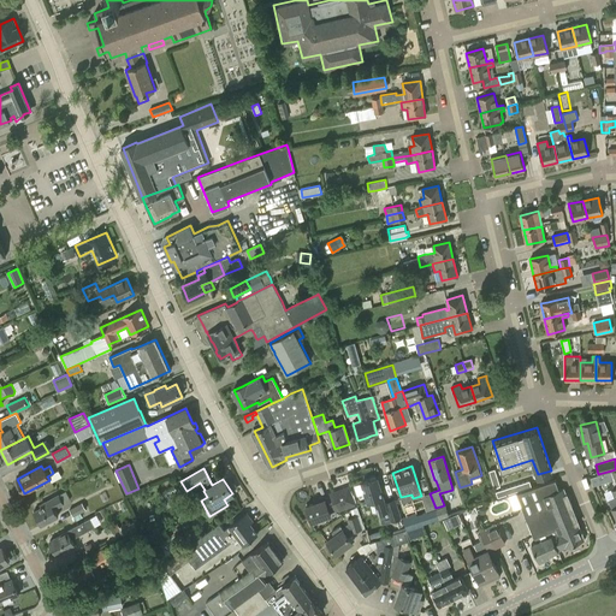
[(395,499),(384,503),(377,478),(355,485),(357,495),(365,492),(368,502),(374,499),(381,525),(401,519),(395,499)]
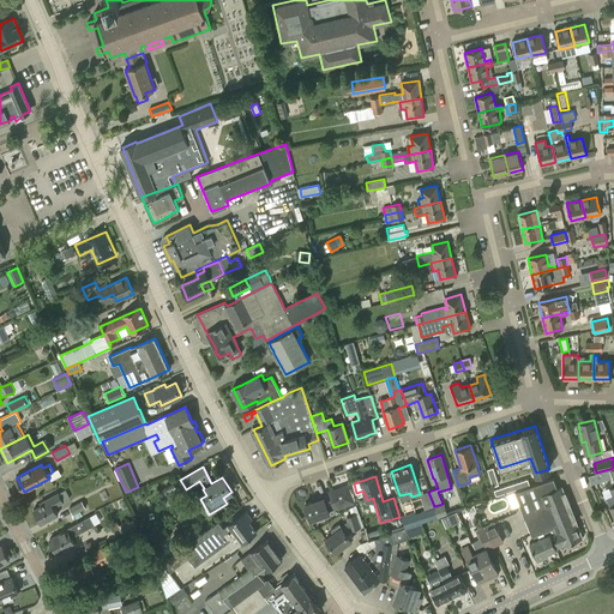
[(555,548),(557,549),(582,539),(575,519),(575,518),(566,495),(565,497),(561,487),(557,488),(553,479),(513,492),(523,513),(522,513),(531,536),(531,535),(533,535),(536,540),(545,536),(543,531),(554,527),(555,527),(557,531),(553,534),(554,537),(552,539),(555,548)]
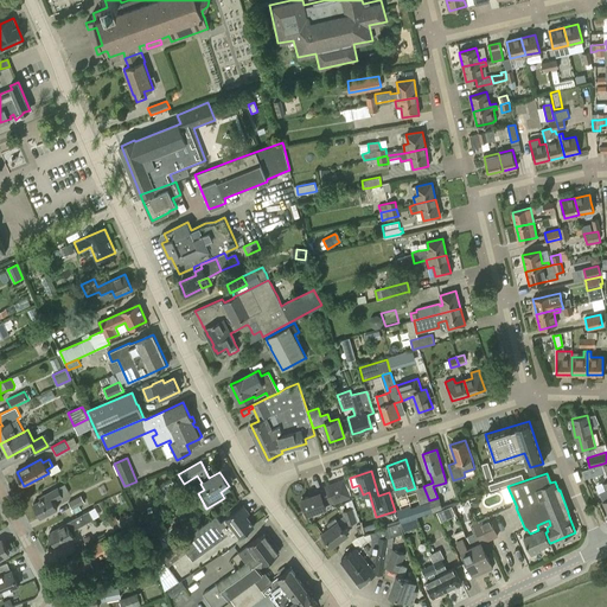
[(333,504),(334,504),(349,498),(343,481),(315,491),(317,493),(301,499),(306,513),(325,508),(324,503),(332,500),(333,504)]
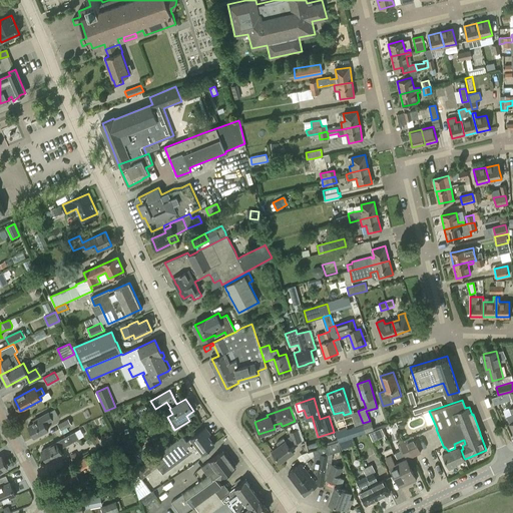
[(34,436),(34,437),(48,430),(45,424),(53,420),(53,419),(58,416),(54,409),(49,412),(48,412),(32,420),(34,423),(28,426),(31,431),(31,433),(32,435),(34,436)]
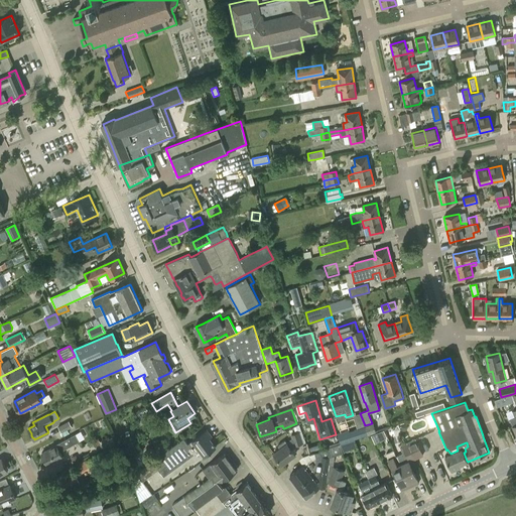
[(341,443),(355,439),(368,434),(365,425),(360,413),(353,415),(357,428),(348,431),(348,429),(338,432),(341,443)]
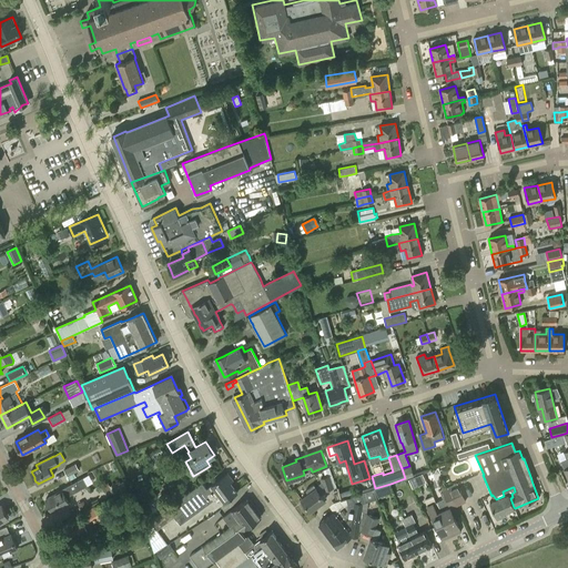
[(75,464),(64,469),(68,476),(79,470),(75,464)]
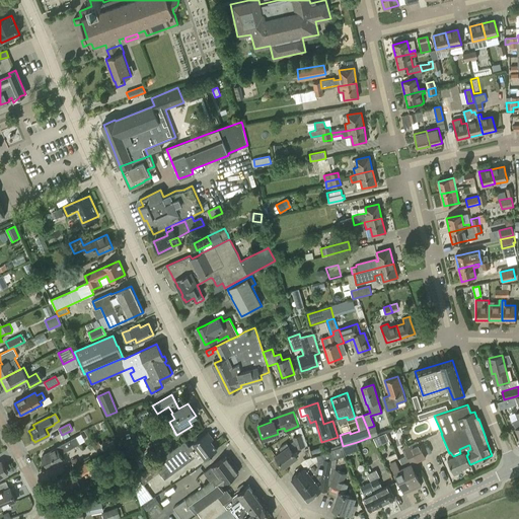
[(374,426),(367,428),(370,437),(378,435),(375,426),(374,426)]
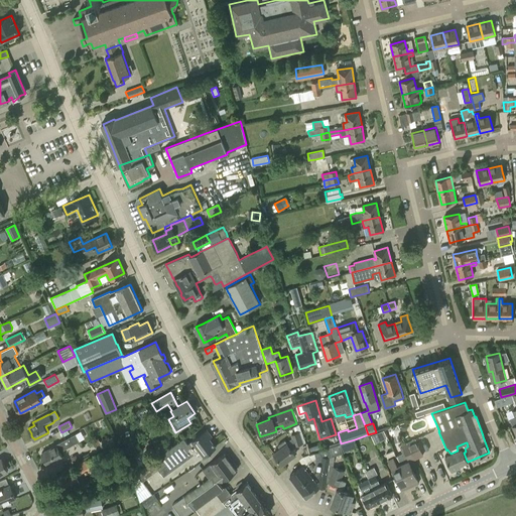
[(188,458),(200,450),(204,456),(216,446),(209,438),(212,436),(207,429),(187,443),(184,439),(148,463),(152,469),(156,467),(163,477),(188,458)]
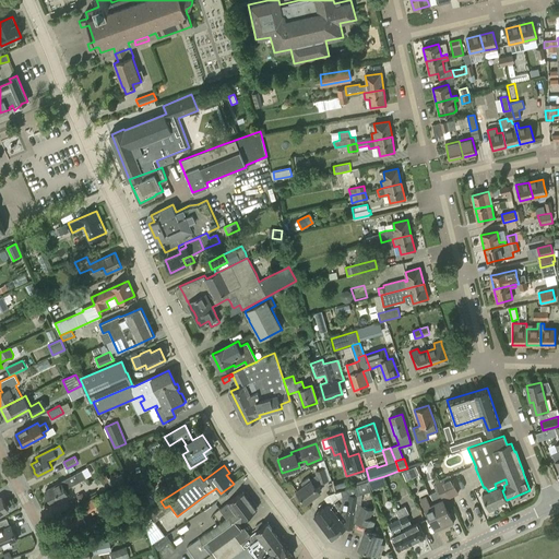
[(403,472),(406,480),(419,474),(415,466),(403,472)]
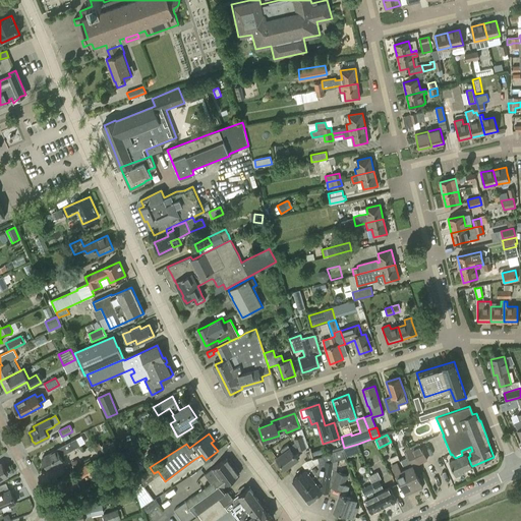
[(283,453),(276,458),(285,469),(298,459),(294,453),(299,449),(304,447),(301,437),(294,439),(295,444),(290,448),(287,445),(280,450),(283,453)]
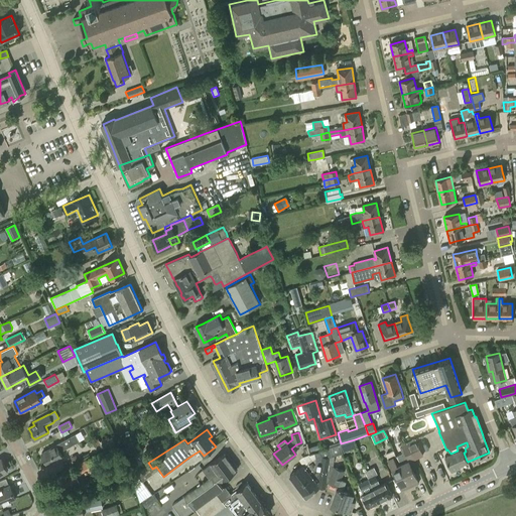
[(75,434),(40,453),(47,466),(62,458),(59,453),(77,442),(78,440),(75,434)]
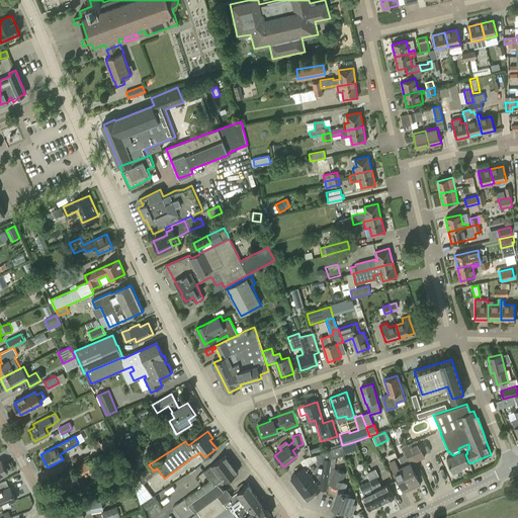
[(98,440),(92,443),(95,449),(101,445),(98,440)]
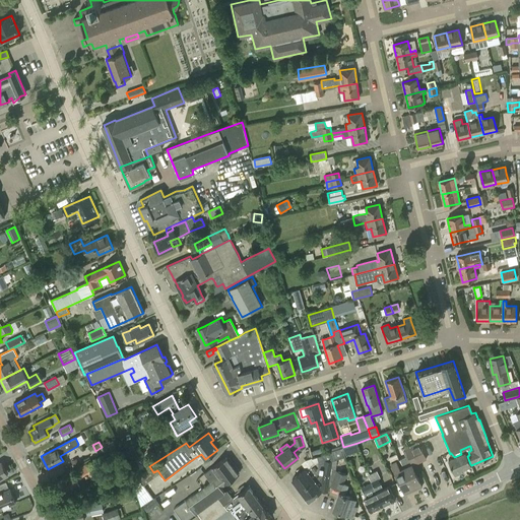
[(117,449),(114,442),(102,448),(105,454),(117,449)]
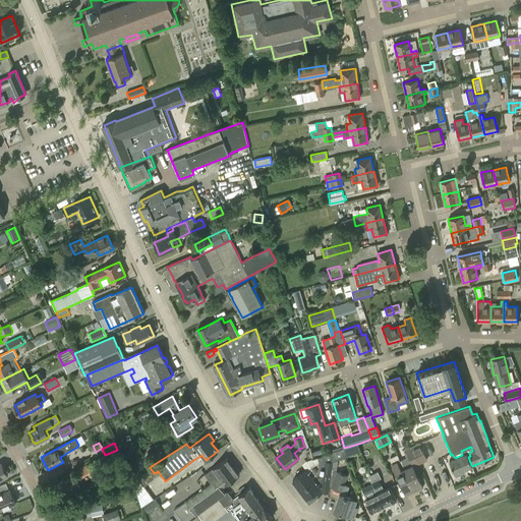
[(411,448),(418,463),(426,459),(419,443),(410,447),(411,448)]
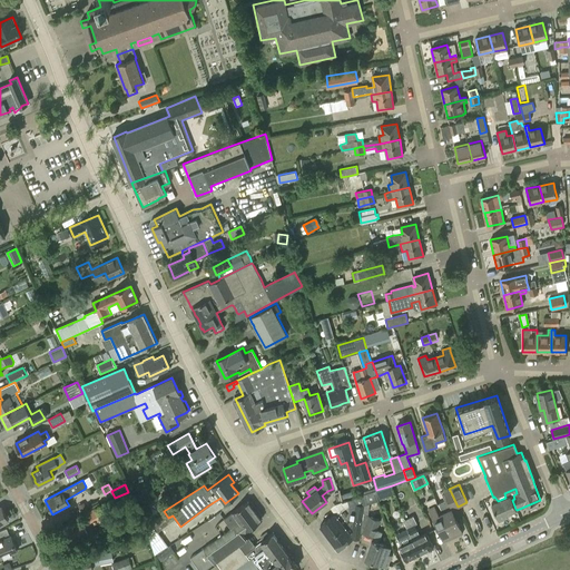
[(376,490),(375,490),(379,500),(395,495),(392,485),(376,490)]
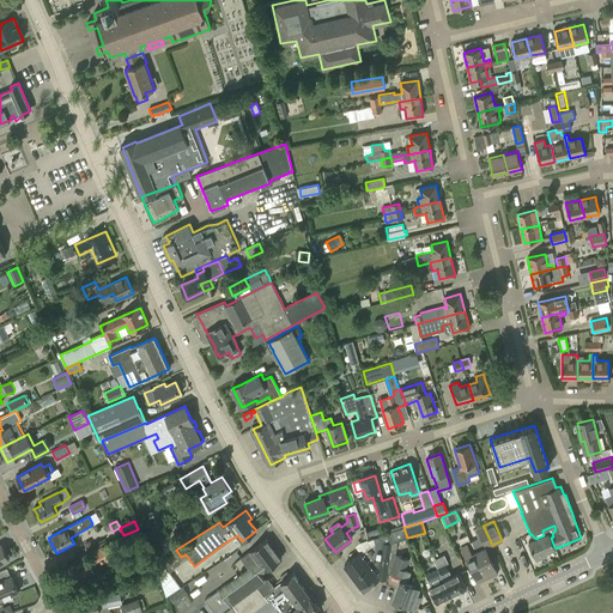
[(545,553),(556,548),(554,547),(551,538),(553,536),(552,533),(556,530),(553,526),(542,530),(544,535),(528,542),(535,559),(546,554),(545,553)]
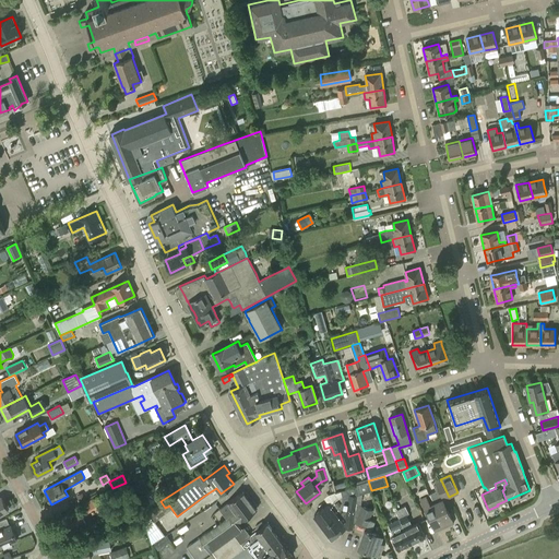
[(368,480),(354,485),(357,496),(371,490),(368,480)]
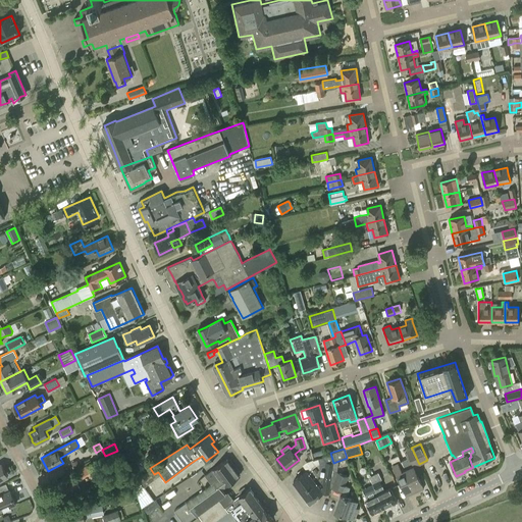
[(414,467),(419,464),(412,449),(405,453),(407,458),(401,461),(415,491),(423,488),(414,467)]
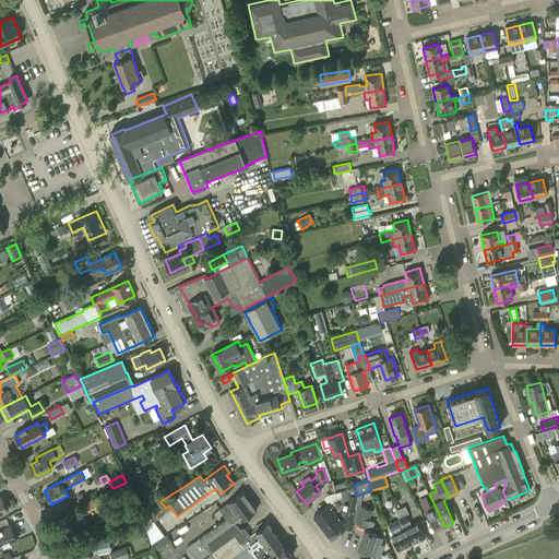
[(345,528),(353,530),(354,522),(356,503),(357,496),(354,485),(341,489),(343,498),(331,507),(329,503),(316,515),(333,536),(335,537),(345,528)]
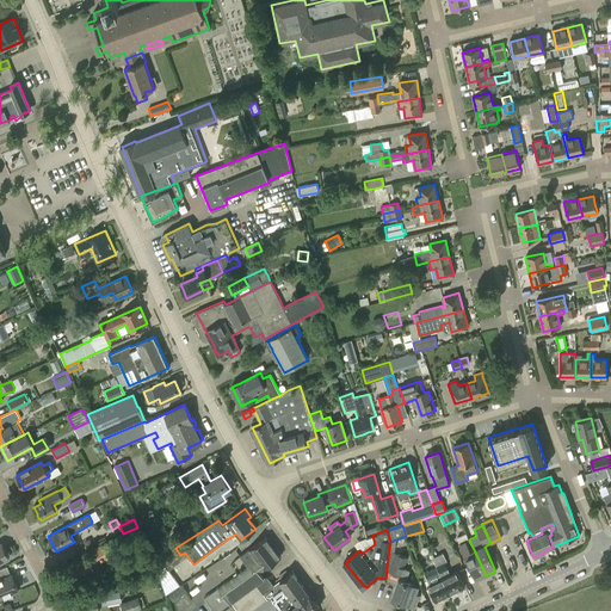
[(218,610),(230,603),(233,605),(265,580),(259,573),(281,557),(266,537),(240,556),(247,566),(204,598),(214,610),(218,610)]
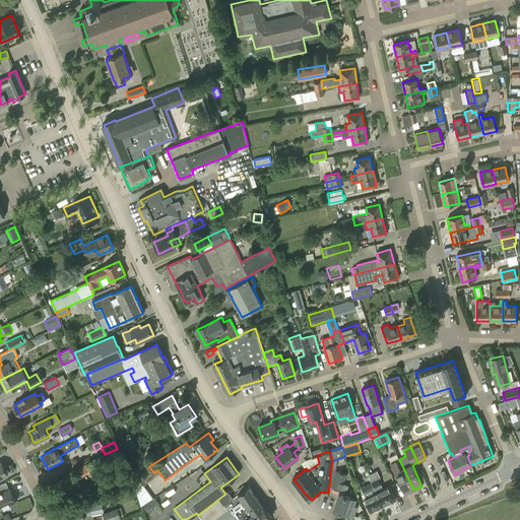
[(76,458),(71,461),(75,468),(80,466),(76,458)]
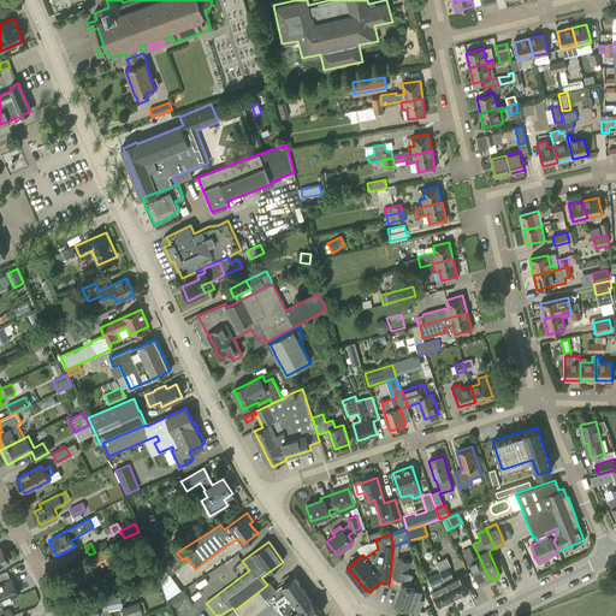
[(480,585),(490,580),(473,544),(463,549),(480,585)]
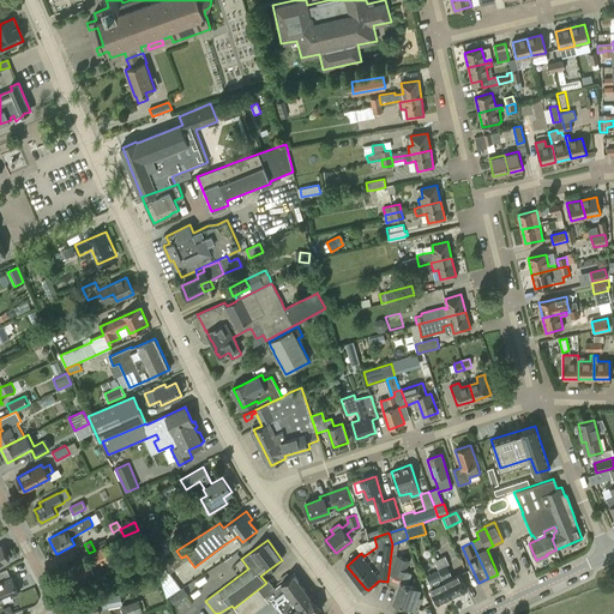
[(86,584),(85,582),(101,575),(95,565),(108,559),(102,548),(90,554),(94,560),(79,569),(77,564),(66,570),(76,589),(86,584)]
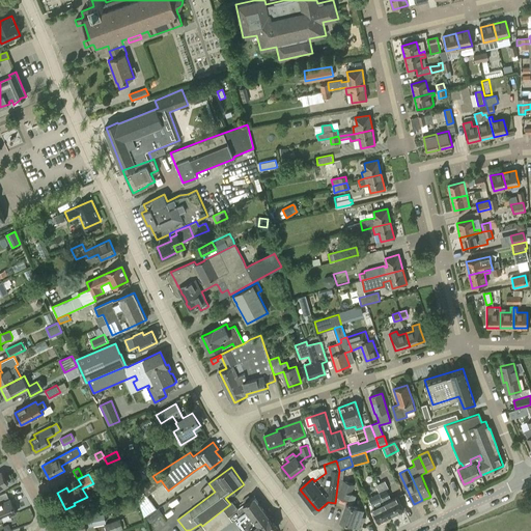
[(338,479),(336,496),(347,500),(343,510),(340,521),(345,523),(360,528),(364,518),(361,516),(363,510),(353,506),(357,496),(351,494),(354,484),(338,479)]
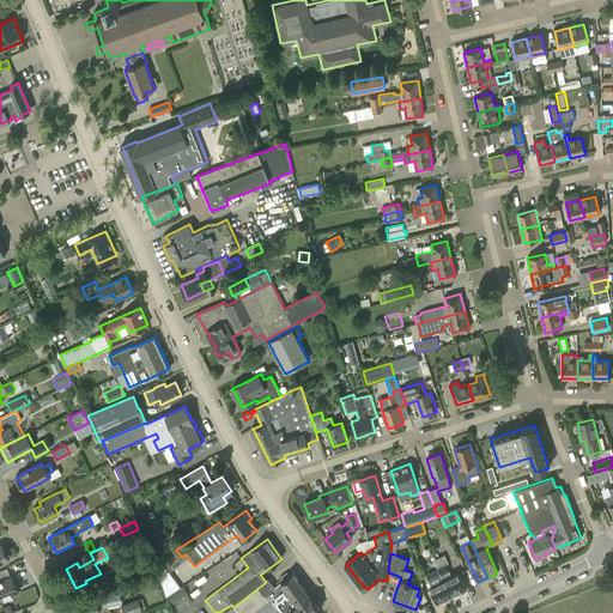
[(443,581),(451,596),(466,589),(459,574),(451,577),(445,564),(449,563),(444,554),(434,560),(438,570),(443,581)]
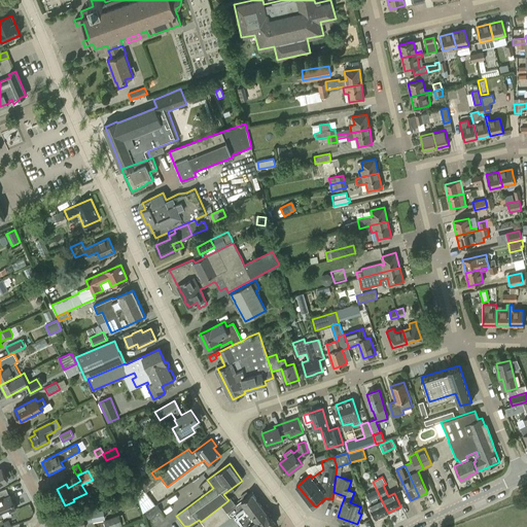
[(0,491),(0,516),(15,508),(10,495),(9,495),(6,489),(0,491)]
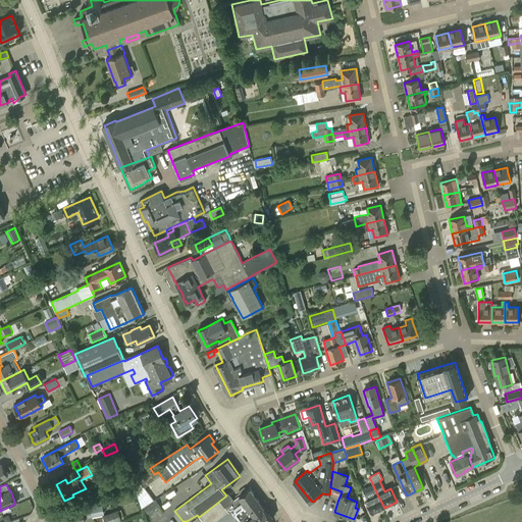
[(371,514),(384,508),(377,494),(373,485),(362,490),(367,500),(365,501),(371,514)]
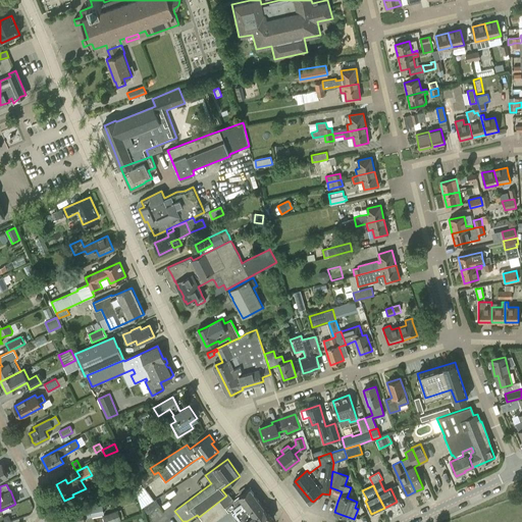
[(228,493),(226,496),(199,517),(202,521),(268,521),(271,520),(272,519),(249,488),(233,501),(228,493)]
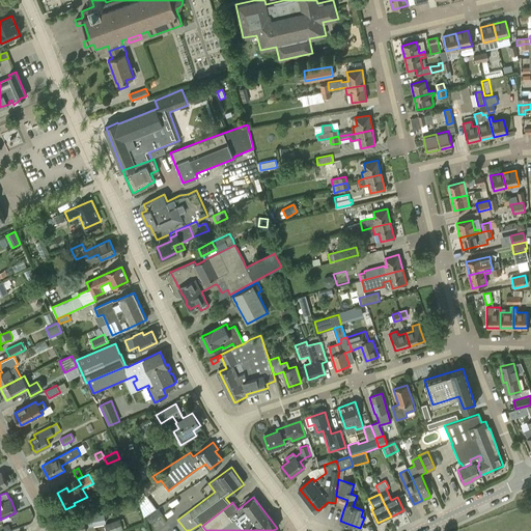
[(162,514),(159,508),(147,515),(150,522),(162,514)]
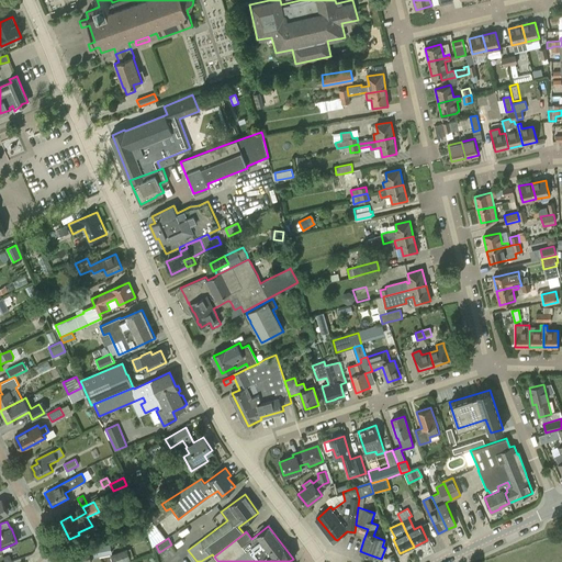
[(109,543),(71,550),(74,561),(89,561),(91,561),(90,554),(94,554),(94,557),(111,553),(109,543)]
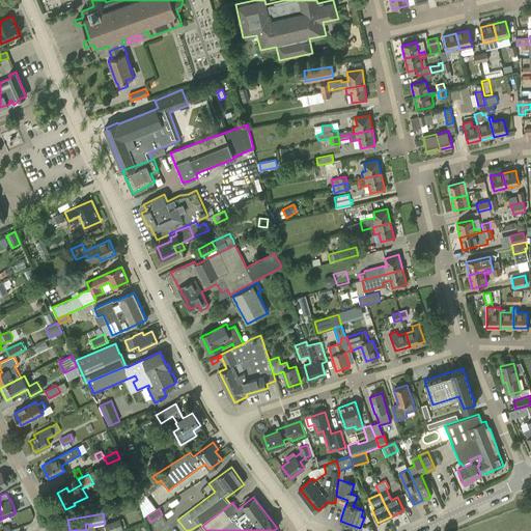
[(119,519),(105,525),(107,530),(113,530),(122,528),(119,519)]
